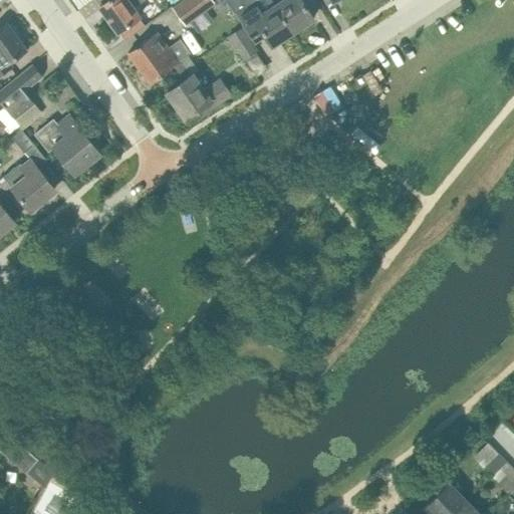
[(146,25),(140,16),(133,7),(142,0),(106,0),(99,6),(118,32),(119,31),(125,39),(146,25)]
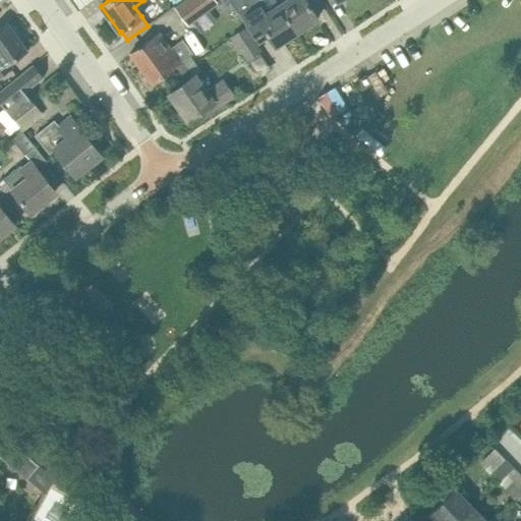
[(186,0),(176,7),(189,25),(219,3),(218,1),(219,0),(186,0)]
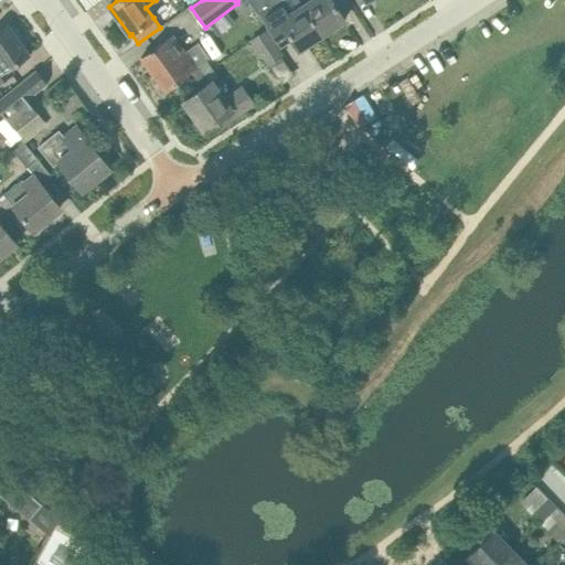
[(344,20),(332,1),(331,0),(309,0),(302,4),(321,34),(334,25),(336,27),(344,20)]
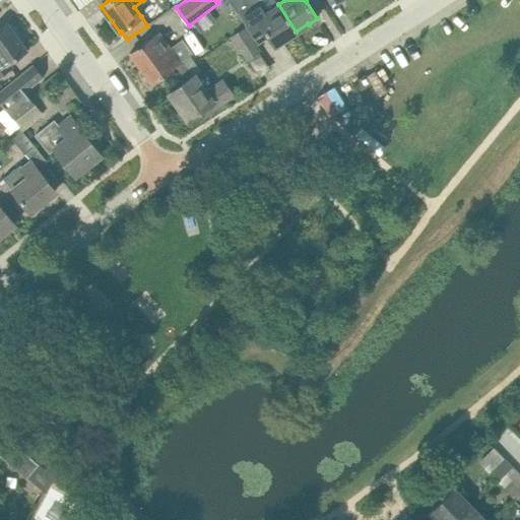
[(296,31),(278,4),(257,18),(274,46),(283,40),(283,39),(296,31)]
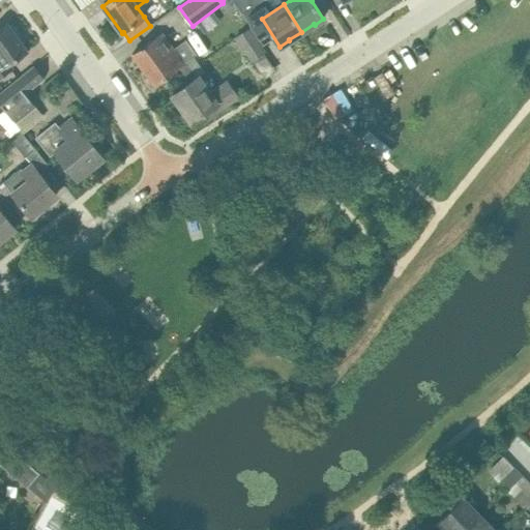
[(27,53),(18,39),(22,37),(13,26),(10,25),(8,27),(6,24),(0,28),(0,76),(11,68),(10,67),(9,68),(7,66),(27,53)]
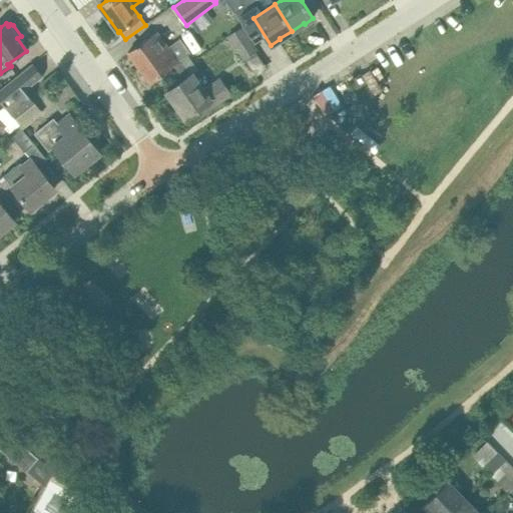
[(254,50),(239,27),(229,34),(244,57),(254,50)]
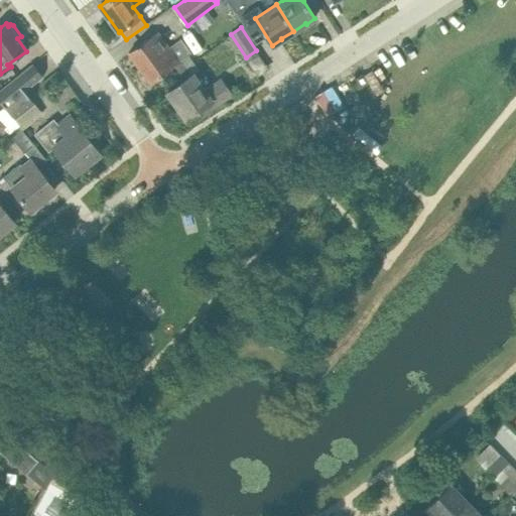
[(157,32),(145,40),(129,52),(151,84),(172,69),(170,67),(189,52),(180,39),(168,48),(157,32)]
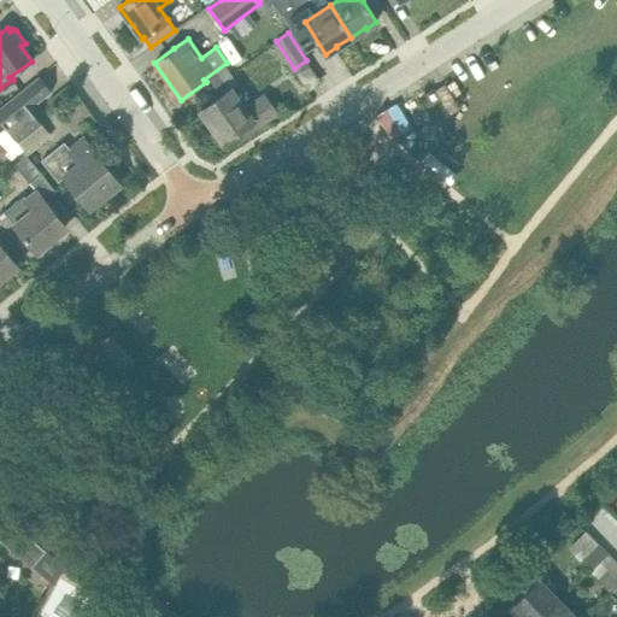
[(40,76),(21,90),(0,106),(0,119),(17,141),(41,123),(29,109),(51,92),(40,76)]
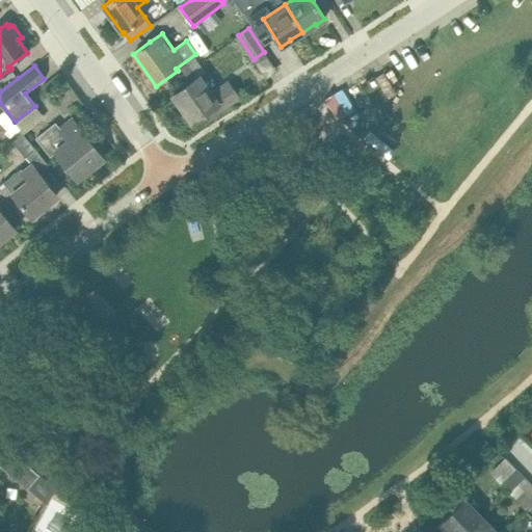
[(238,97),(228,82),(211,94),(198,77),(173,96),(192,123),(214,107),(217,112),(238,97)]
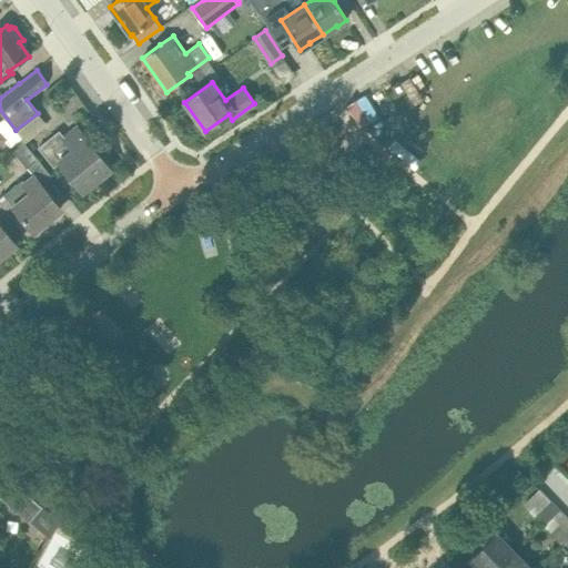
[(110,169),(78,128),(64,138),(59,131),(39,146),(54,165),(59,162),(82,191),(110,169)]
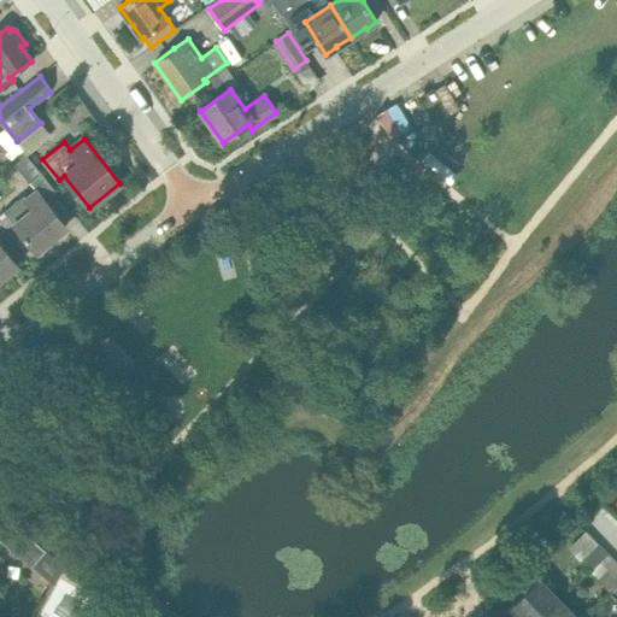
[(23,151),(12,160),(30,182),(41,174),(23,151)]
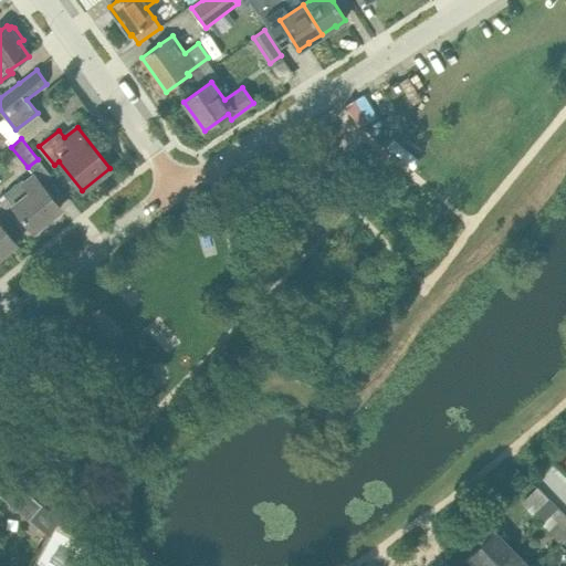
[(12,203),(19,213),(33,230),(61,208),(34,176),(25,184),(22,179),(0,197),(0,208),(2,211),(12,203)]
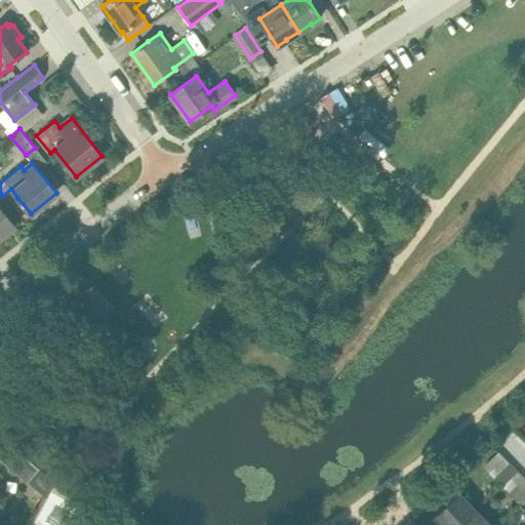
[(0,238),(14,227),(0,207),(0,238)]
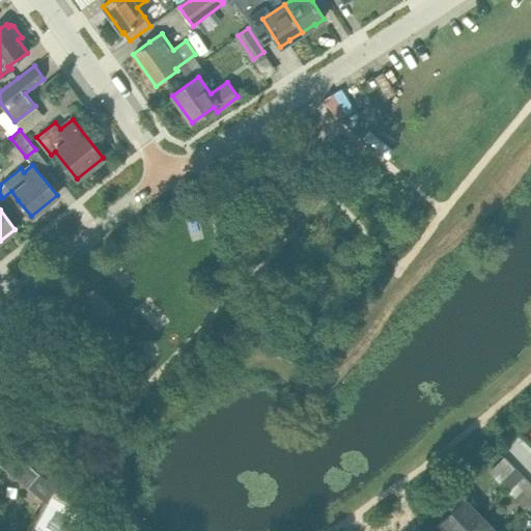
[(0,458),(4,463),(1,466),(26,487),(27,486),(47,503),(56,486),(0,440),(0,458)]
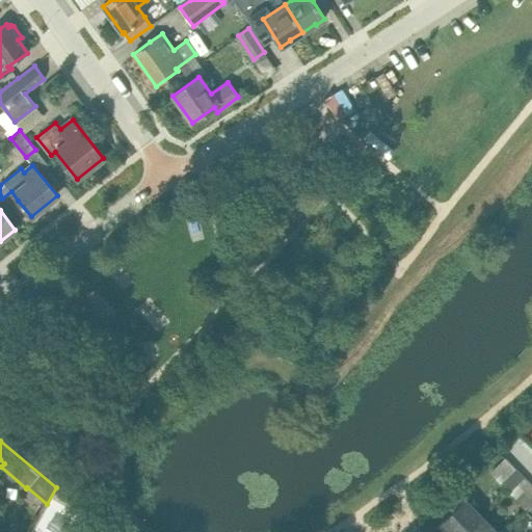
[(491,473),(500,482),(515,468),(506,459),(491,473)]
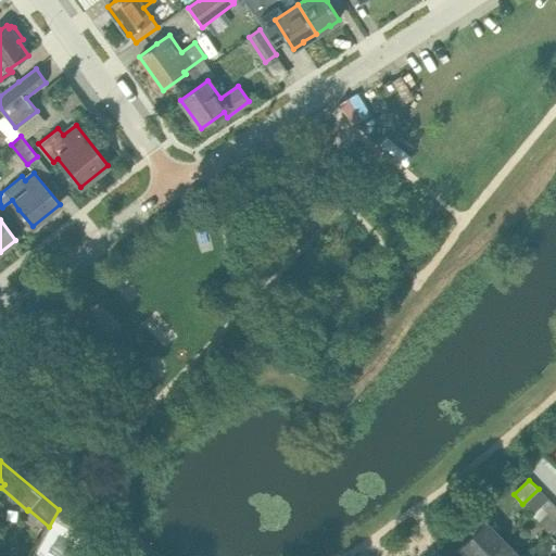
[(541,523),(555,507),(547,498),(531,514),(541,523)]
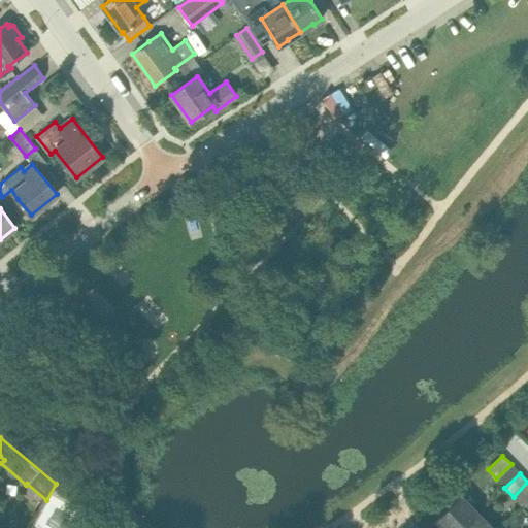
[(435,519),(443,527),(462,527),(479,513),(461,494),(435,519)]
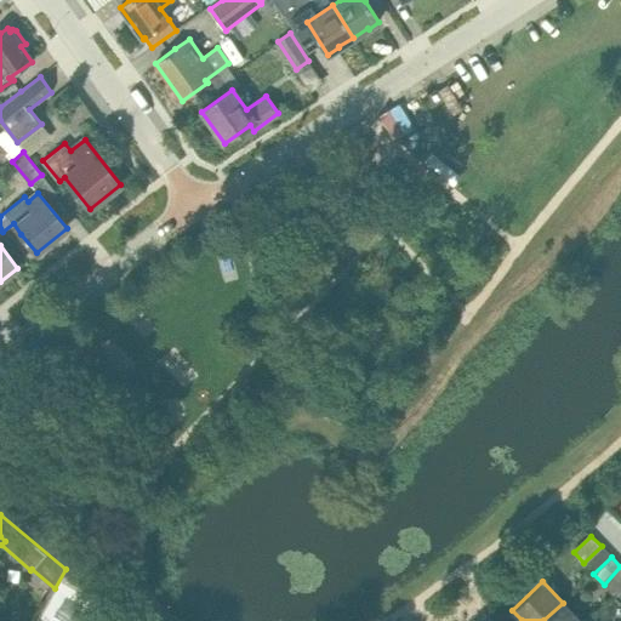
[(51,600),(39,620),(81,620),(83,620),(77,616),(86,602),(61,587),(51,602),(51,600)]
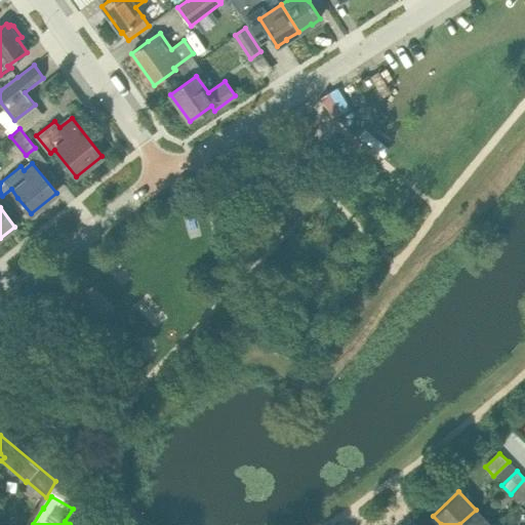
[(490,524),(476,510),(459,524),(490,524)]
